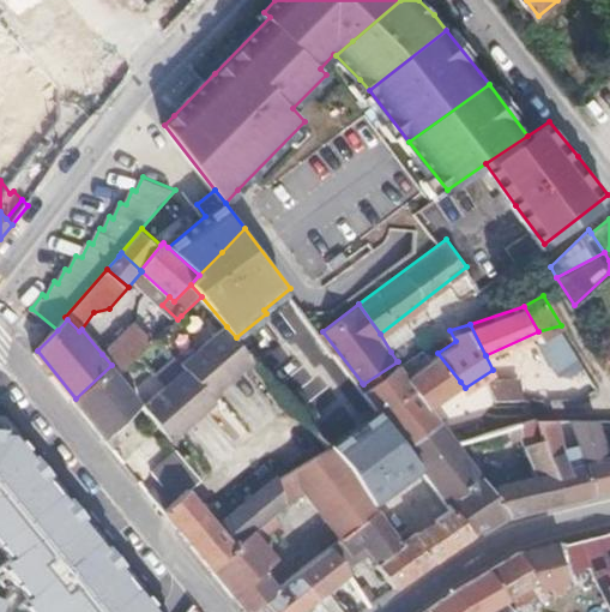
[(561,325),(538,331),(560,369),(573,373),(585,364),(561,325)]
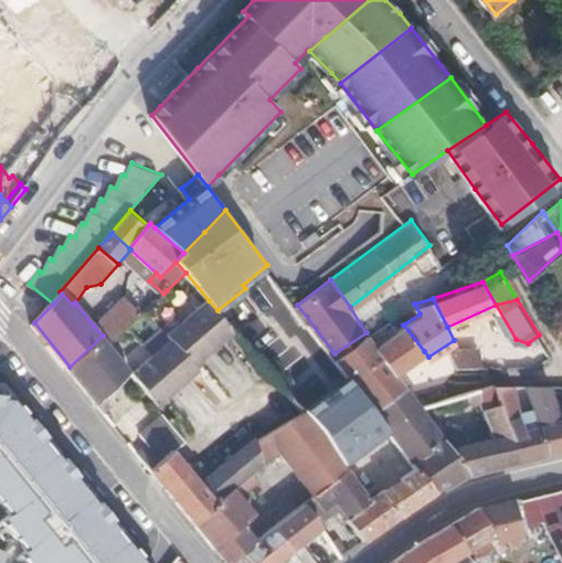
[(137,310),(126,300),(102,324),(94,326),(103,336),(109,346),(141,315),(137,310)]
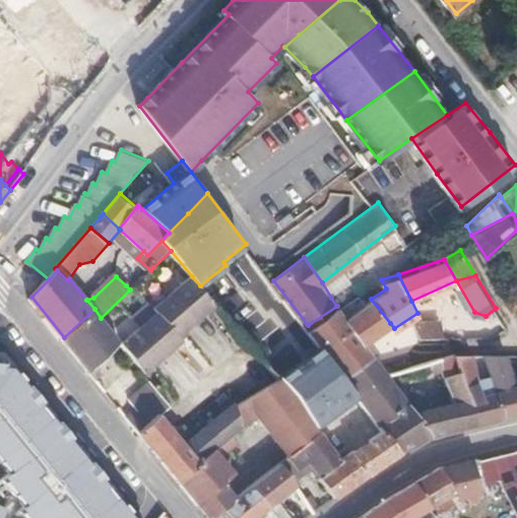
[(192,276),(173,293),(194,321),(215,304),(200,285),(192,276)]
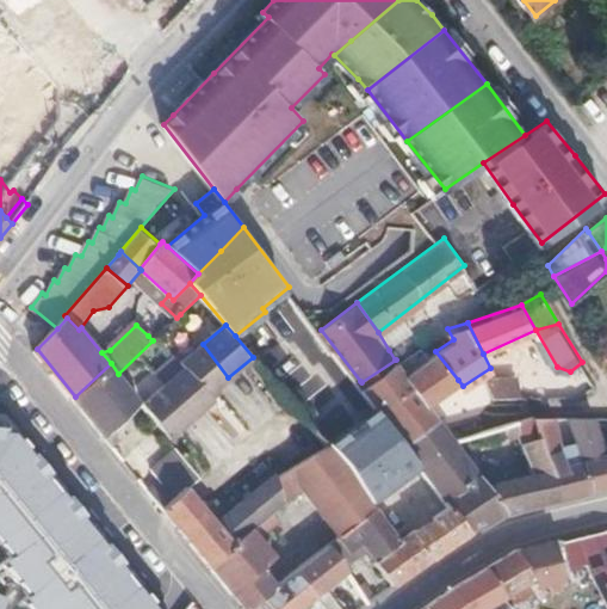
[(183,360),(187,365),(209,393),(228,377),(203,344),(183,360)]
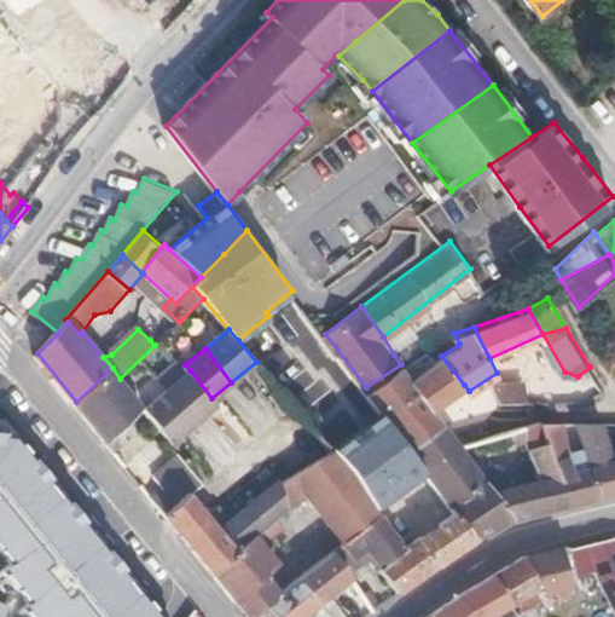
[(399,351),(394,355),(400,364),(405,361),(399,351)]
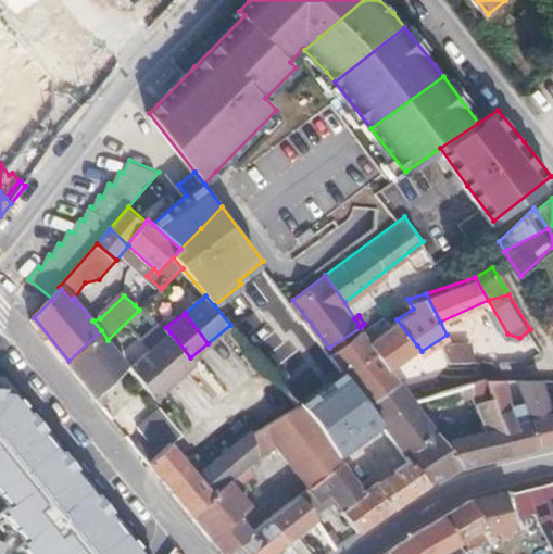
[(397,319),(368,339),(390,367),(417,345),(397,319)]
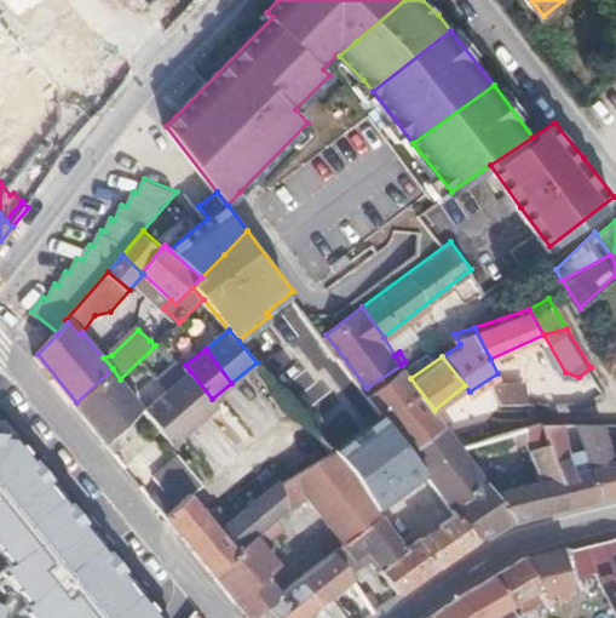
[(402,365),(367,388),(381,410),(387,418),(410,450),(444,424),(435,410),(410,378),(402,365)]
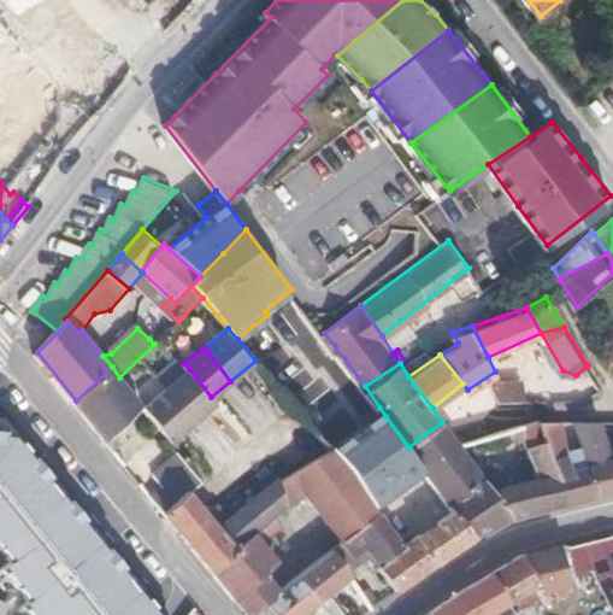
[(112,367),(76,400),(107,439),(115,432),(142,405),(119,378),(112,367)]
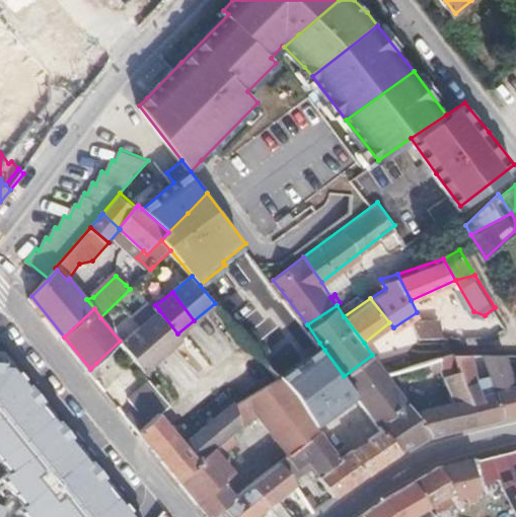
[(159,310),(139,326),(161,356),(181,339),(177,334),(159,310)]
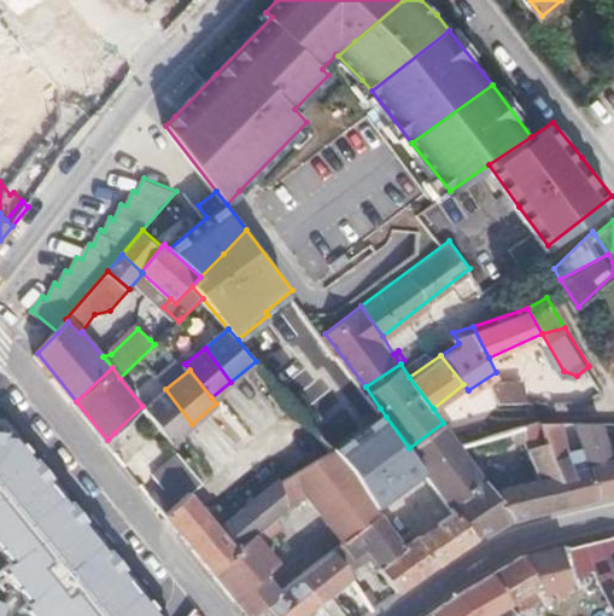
[(521,379),(493,384),(502,400),(526,400),(521,379)]
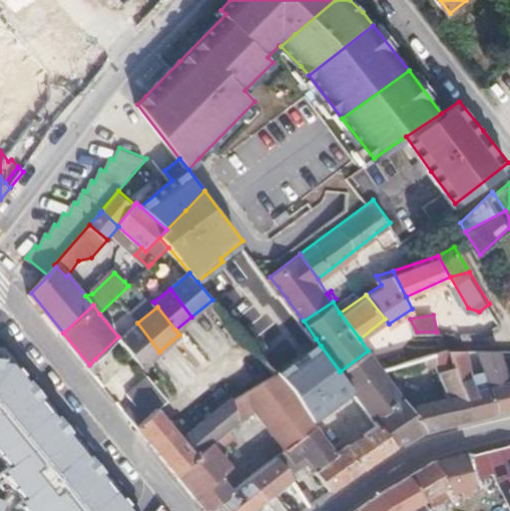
[(137,323),(118,337),(141,366),(159,352),(137,323)]
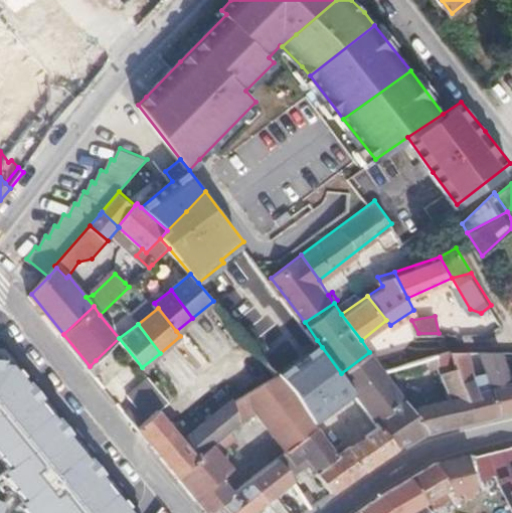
[(475,329),(465,325),(465,333),(474,333),(475,329)]
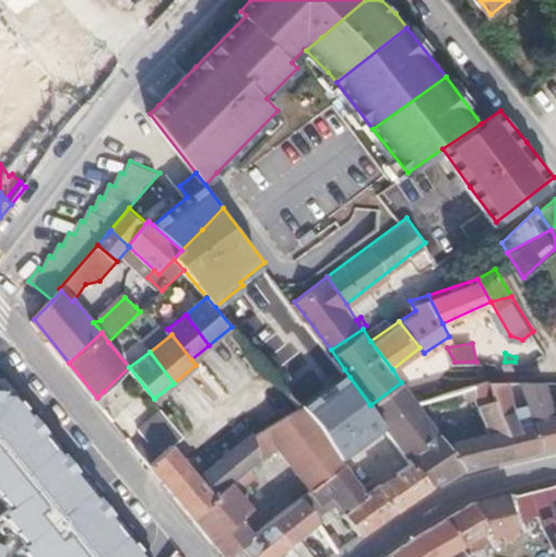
[(350,377),(302,410),(341,460),(386,428),(370,405),(350,377)]
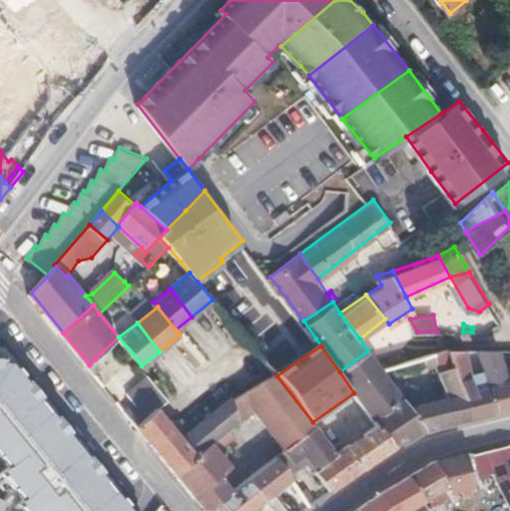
[(410,361),(405,349),(375,359),(382,369),(410,361)]
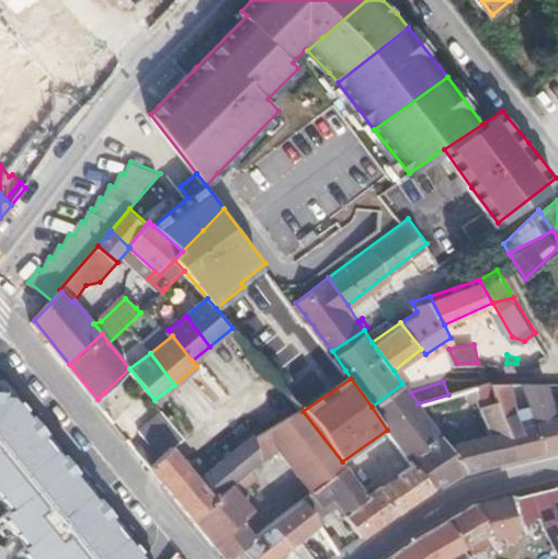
[(490,381),(473,386),(479,402),(480,407),(497,402),(490,384),(490,381)]
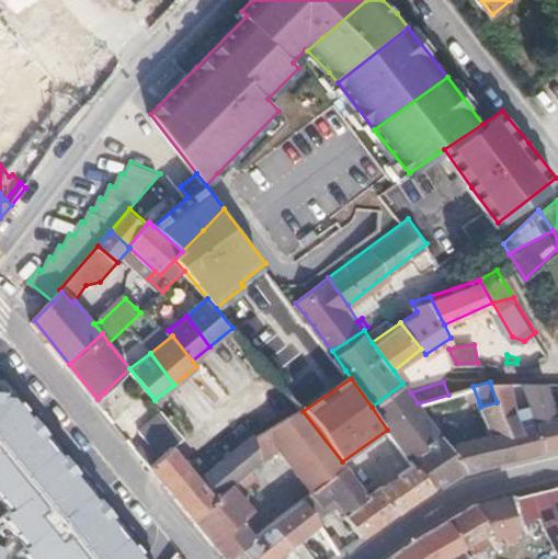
[(523,383),(530,403),(544,448),(557,444),(557,398),(555,398),(549,383),(523,383)]
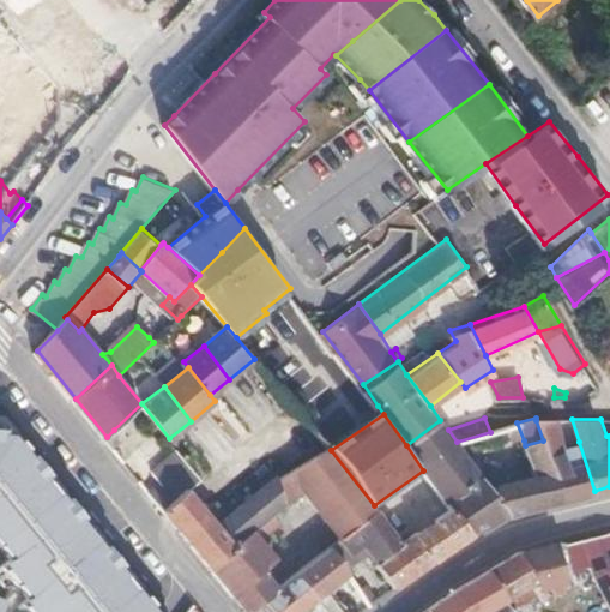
[(440,420),(406,445),(423,471),(448,504),(482,479),(473,466),(457,442),(448,430),(440,420)]
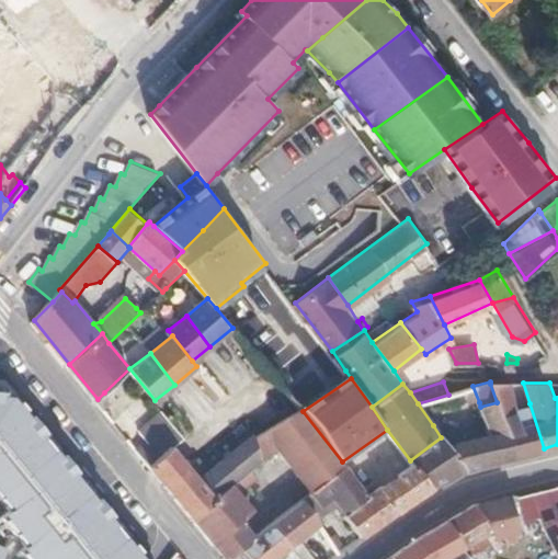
[(490,384),(497,402),(516,455),(544,448),(530,403),(519,405),(511,384),(490,384)]
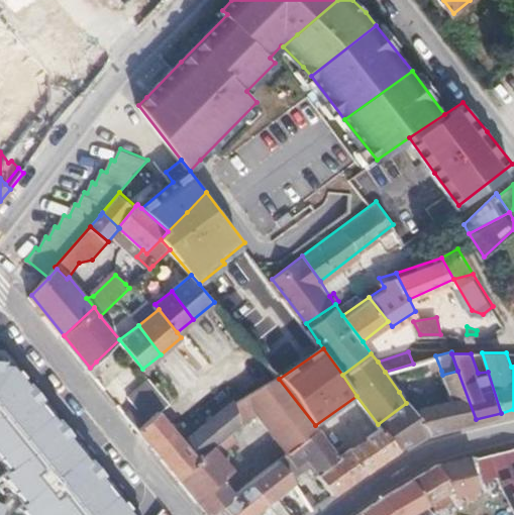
[(435,355),(426,358),(432,375),(441,371),(435,355)]
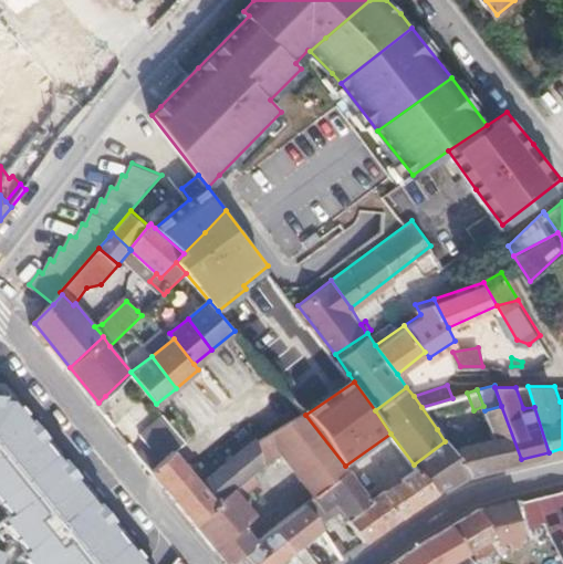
[(452,398),(421,407),(437,429),(473,410),(467,393),(452,398)]
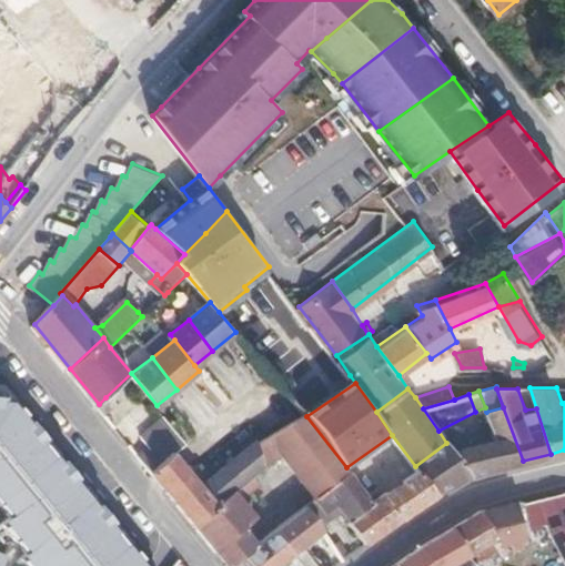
[(0,505),(7,514),(1,526),(30,565),(150,565),(16,401),(0,397),(0,505)]
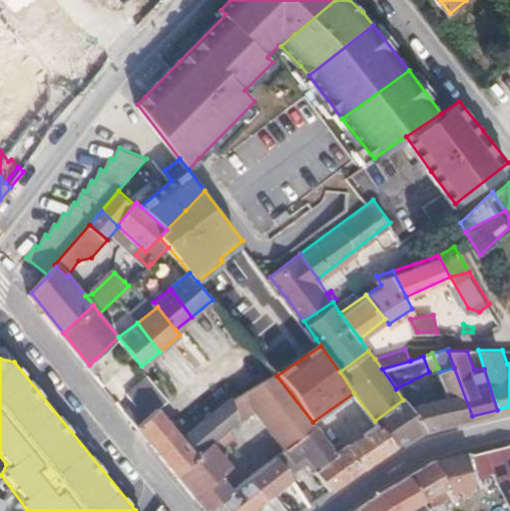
[(454,368),(439,372),(448,396),(457,420),(472,416),(454,368)]
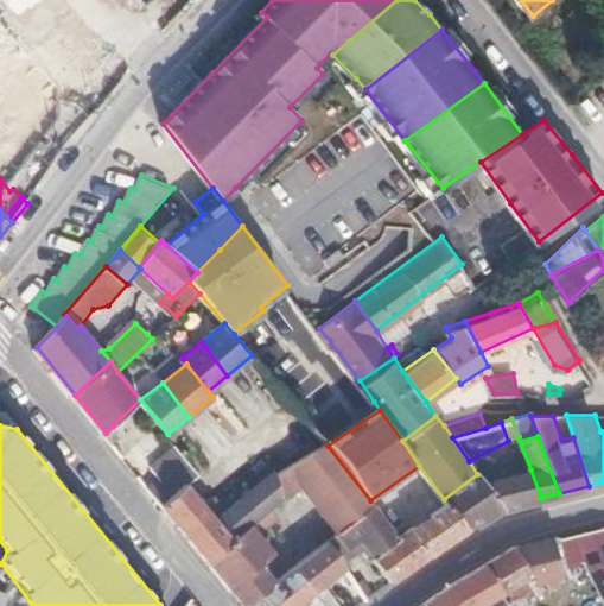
[(325,442),(286,468),(300,485),(335,528),(338,531),(373,504),(370,500),(328,446),(325,442)]
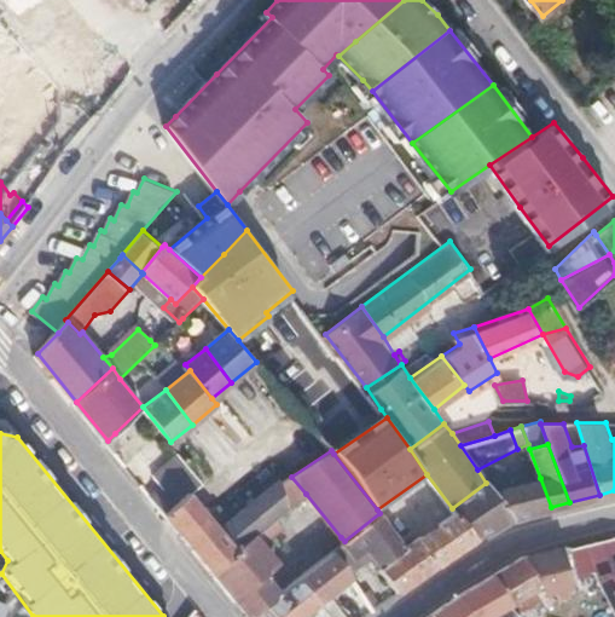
[(183,459),(157,479),(163,488),(152,497),(167,514),(189,494),(202,483),(192,471),(183,459)]
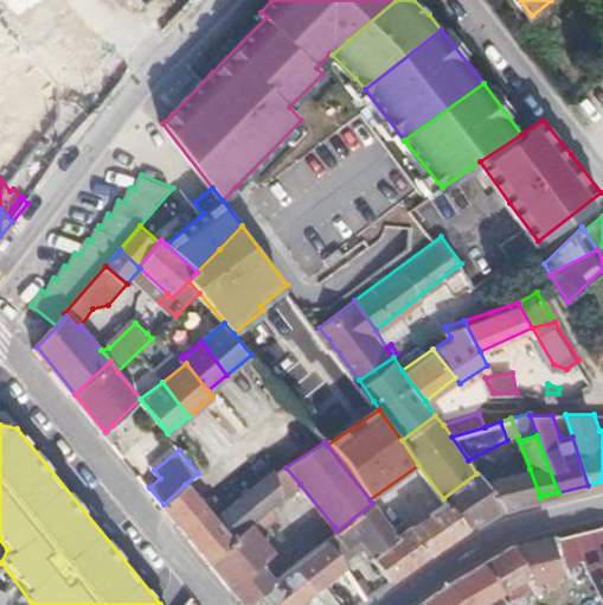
[(286,467),(275,475),(282,498),(300,484),(286,467)]
